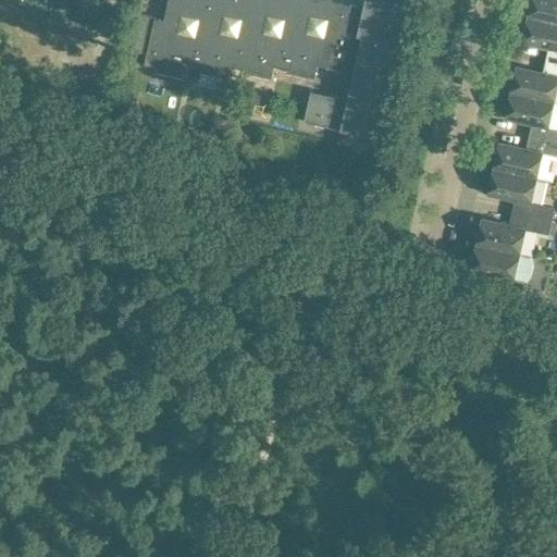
[(188,64),(201,67),(200,72),(229,78),(232,65),(244,67),(244,72),(272,78),(275,65),(287,67),(286,73),(316,79),(319,65),(354,73),(347,99),(311,90),(304,121),(341,130),(337,143),(371,150),(403,11),(380,5),(381,1),(378,0),(364,0),(363,7),(333,0),(168,0),(164,20),(140,14),(132,51),(147,54),(145,64),(158,67),(157,72),(186,78),(188,64)]
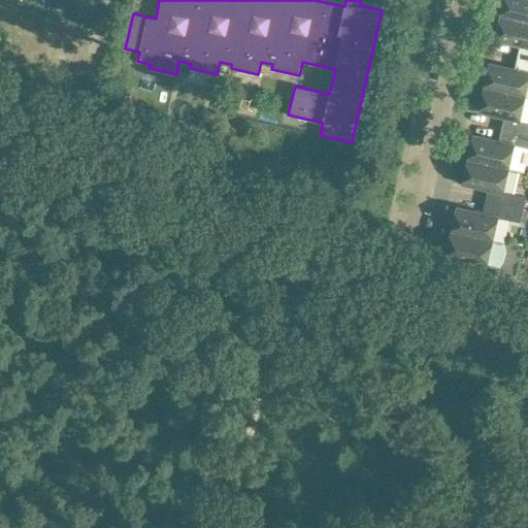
[(527,0),(499,0),(499,1),(502,4),(500,15),(527,21),(527,0)]
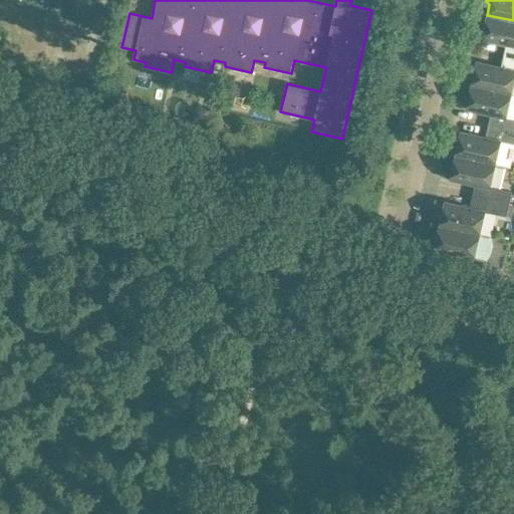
[(504,55),(513,57),(513,20),(487,15),(482,38),(506,44),(504,55)]
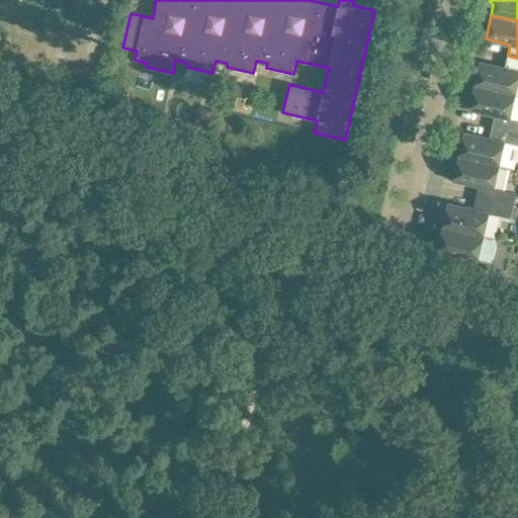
[(481,62),(475,86),(515,95),(517,95),(517,58),(508,56),(505,68),(481,62)]
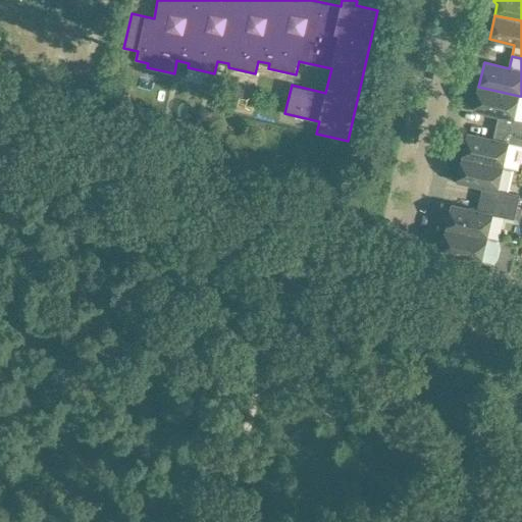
[(499,116),(496,127),(521,134),(521,120),(519,120),(514,119),(519,96),(478,87),(473,110),(499,116)]
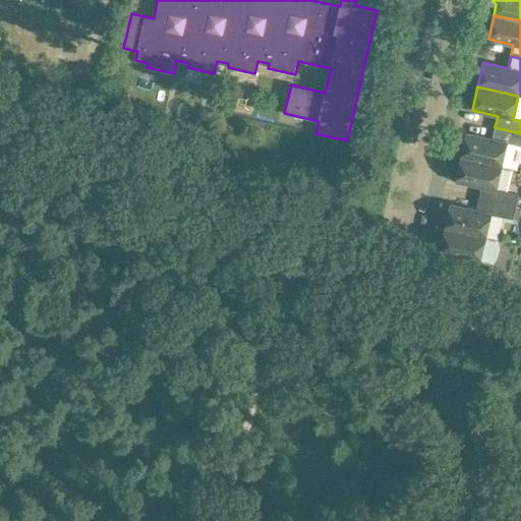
[(461,157),(503,167),(517,170),(520,151),(520,133),(495,127),(493,139),(467,133),(461,157)]
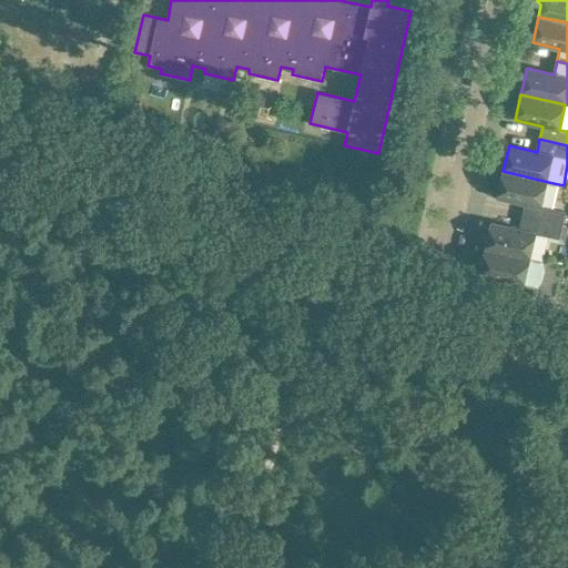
[(565,212),(541,206),(548,182),(503,171),(497,198),(534,205),(530,219),(563,225),(565,212)]
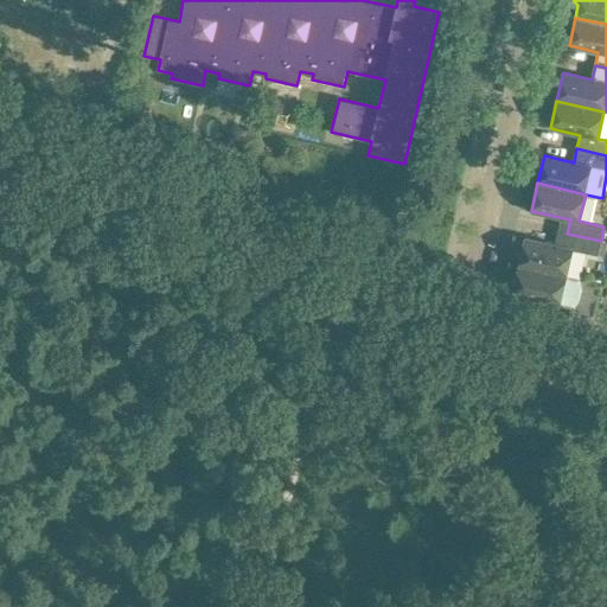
[(525,238),(519,266),(567,278),(573,250),(598,255),(601,241),(567,234),(558,231),(556,244),(525,238)]
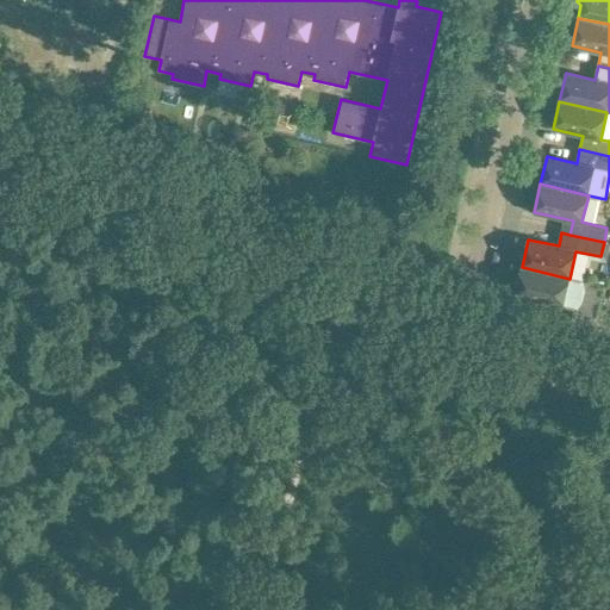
[(514,281),(512,290),(516,293),(515,296),(545,302),(540,323),(567,336),(568,337),(570,330),(573,330),(577,328),(579,319),(576,316),(573,315),(574,307),(580,304),(583,299),(584,294),(585,290),(585,285),(583,281),(570,279),(522,267),(518,280),(514,281)]
